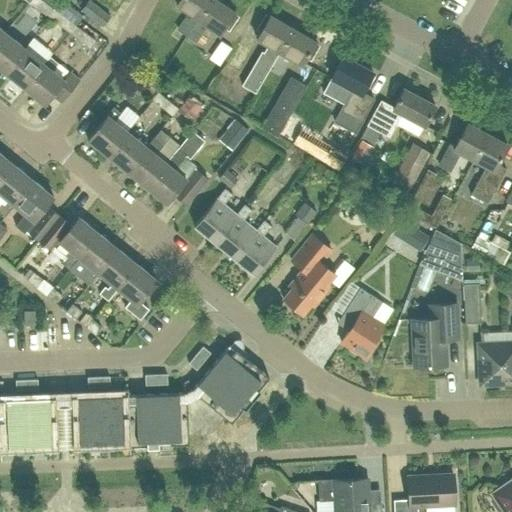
[(49,18),(55,10),(61,1),(59,0),(31,0),(29,3),(49,18)]
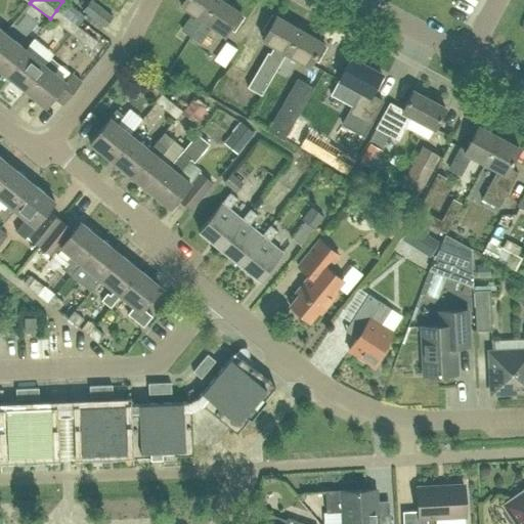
[(102,26),(111,14),(91,0),(83,11),(102,26)]
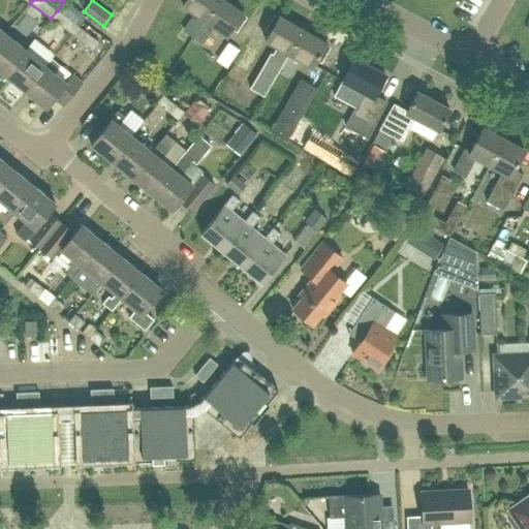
[(190,0),(187,10),(241,28),(250,0),(190,0)]
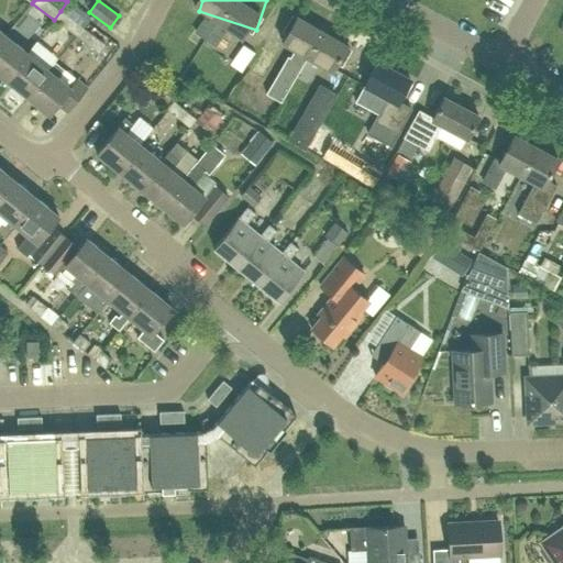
[(54,20),(76,36),(83,28),(61,11),(54,20)]
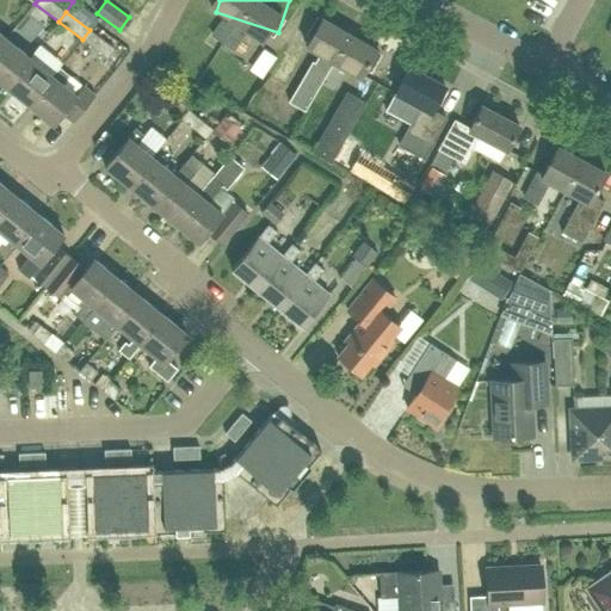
[(372,79),(390,48),(346,23),(339,36),(320,26),(312,41),(325,49),(320,59),(304,50),(288,79),(302,87),(296,97),(318,107),(322,98),(333,104),(344,85),(334,80),(344,63),(372,79)]
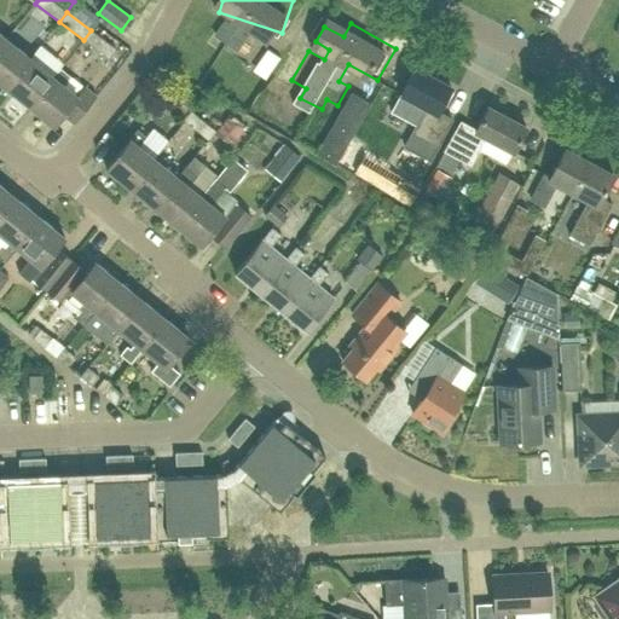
[(115,48),(91,30),(84,40),(108,58),(115,48)]
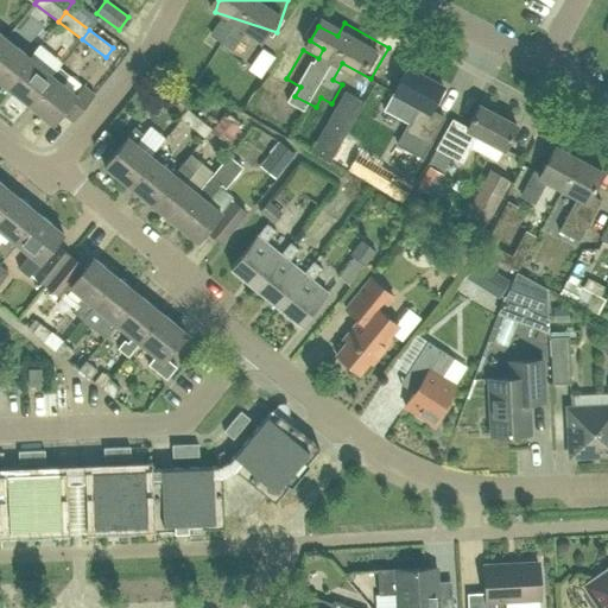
[(0,81),(5,86),(29,57),(5,38),(0,44),(0,81)]
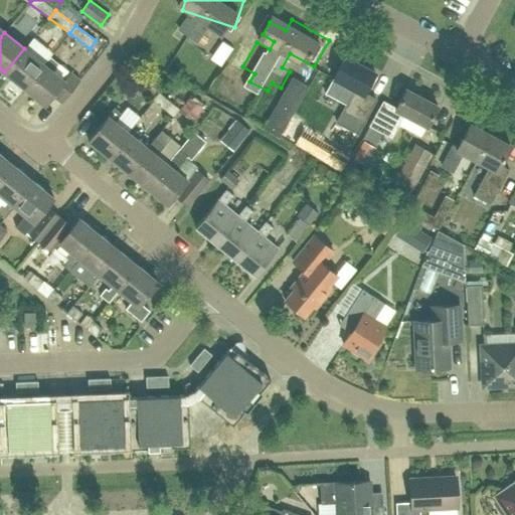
[(43,63),(24,48),(4,72),(24,89),(43,63)]
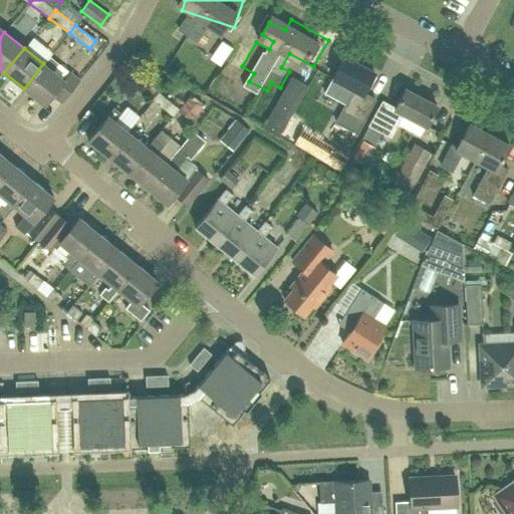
[(346,104),(336,121),(356,132),(373,99),(362,93),(373,72),(343,56),(331,78),(324,92),(346,104)]
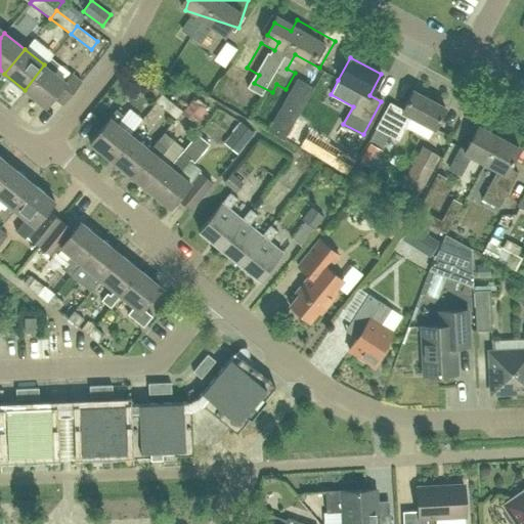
[(44,64),(25,90),(44,106),(52,96),(61,104),(81,81),(71,74),(64,81),(53,72),(58,66),(49,58),(44,64)]
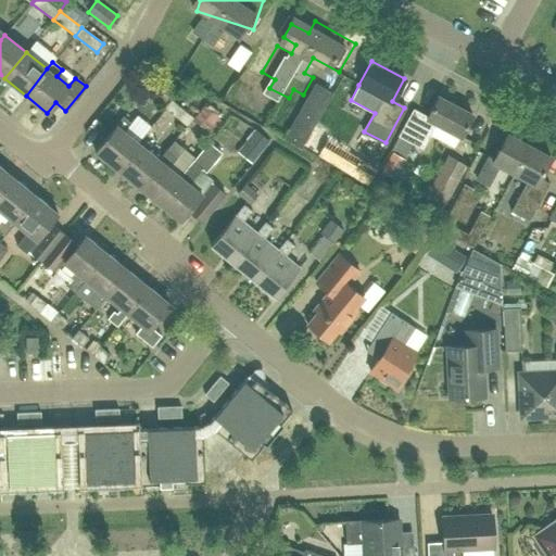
[(163,104),(176,87),(159,74),(144,89),(163,104)]
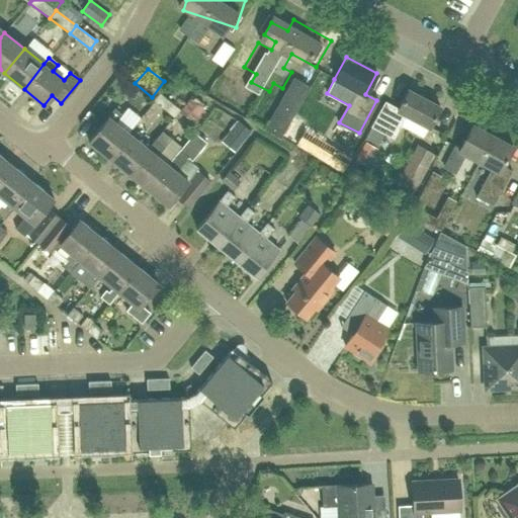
[(384,101),(370,126),(393,139),(401,124),(423,138),(429,126),(440,106),(408,89),(398,108),(384,101)]
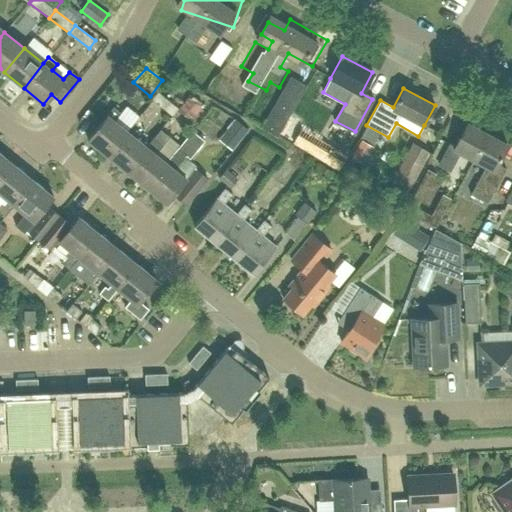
[(171,116),(178,109),(157,92),(151,99),(171,116)]
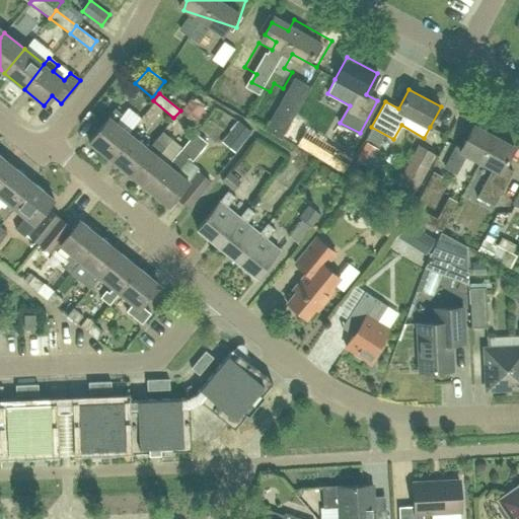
[(204,109),(191,98),(183,105),(198,117),(204,109)]
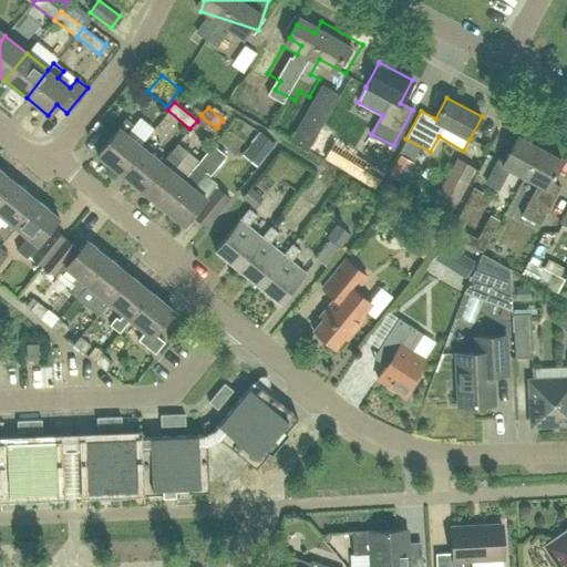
[(119,172),(141,145),(127,135),(134,126),(125,119),(96,154),(119,172)]
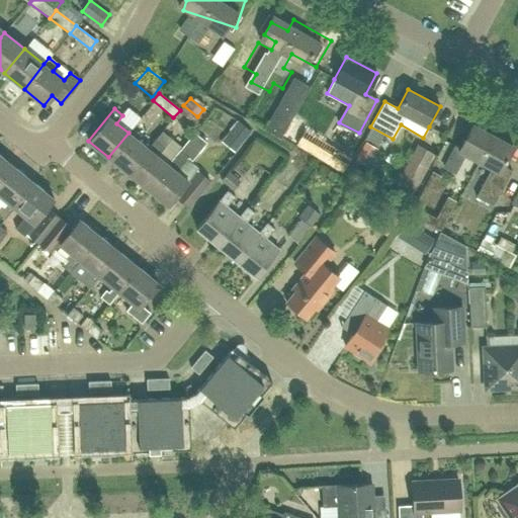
[(237,119),(226,135),(239,145),(250,130),(237,119)]
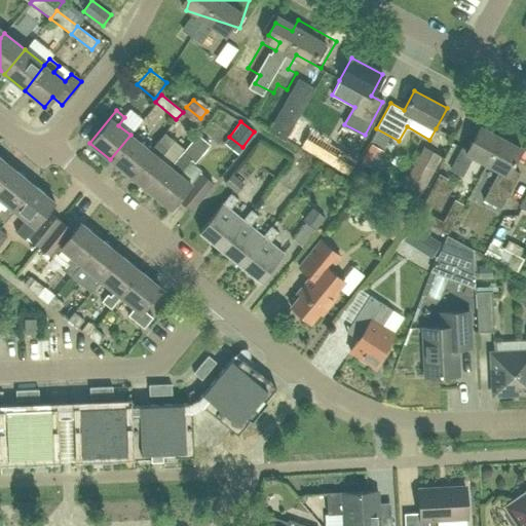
[(486,163),(500,137),(480,126),(467,149),(462,147),(451,168),(462,175),(472,156),(486,163)]
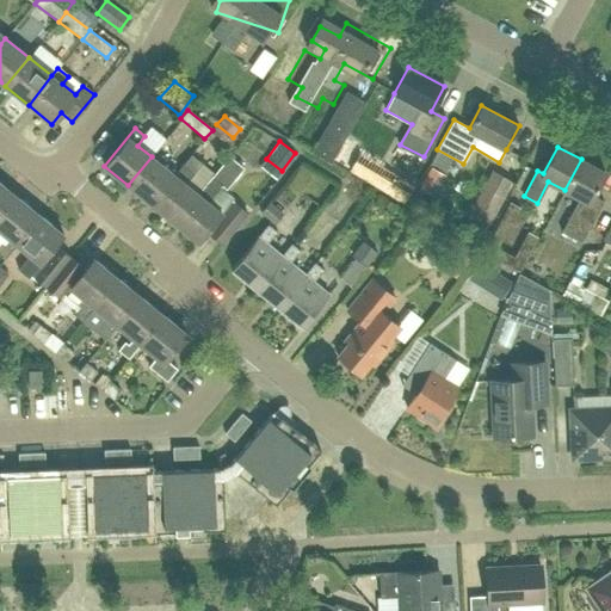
[(228,154),(211,176),(222,184),(226,187),(242,166),(228,154)]
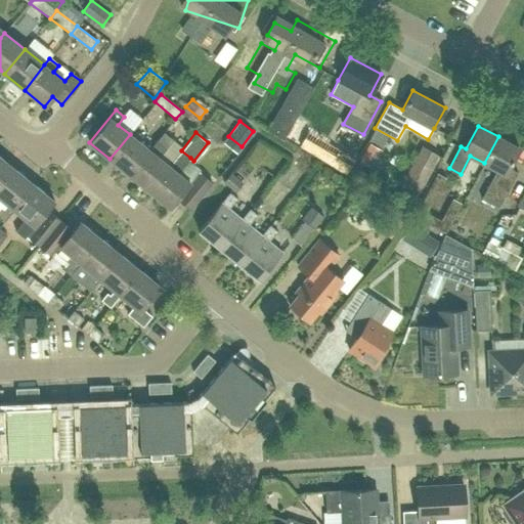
[(129,175),(149,149),(130,134),(110,159),(129,175)]
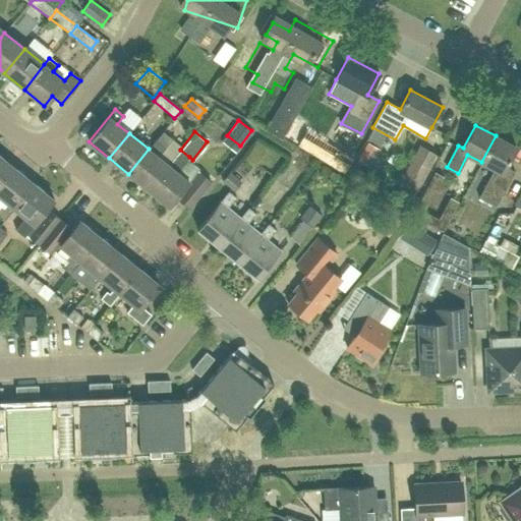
[(496,135),(481,162),(495,169),(479,197),(496,207),(515,171),(505,166),(516,147),(496,135)]
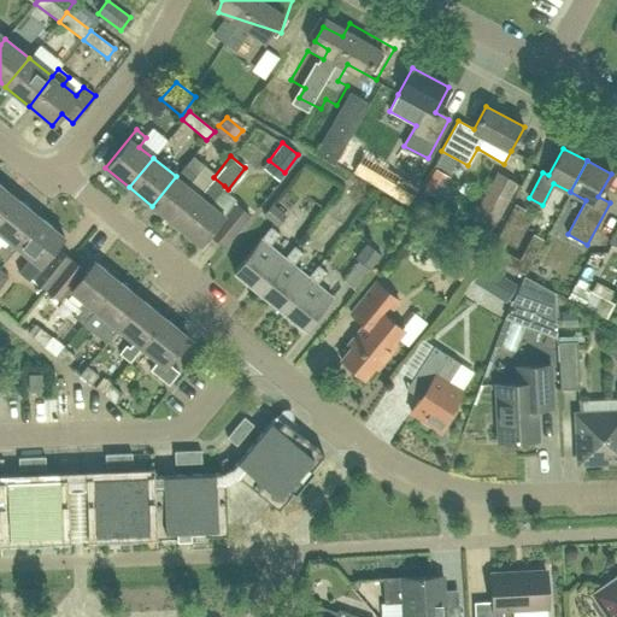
[(423,189),(438,198),(450,175),(435,168),(423,189)]
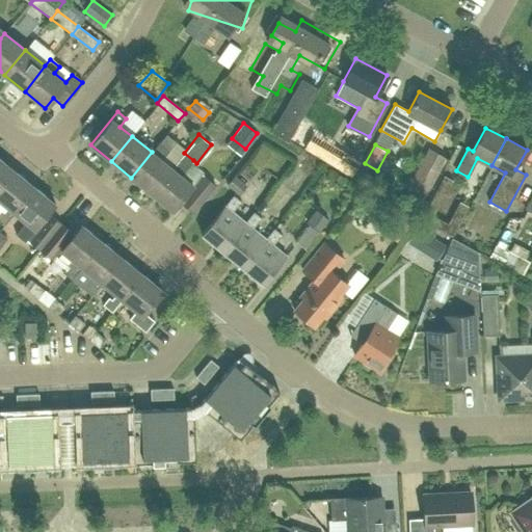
[(362,161),(340,149),(331,163),(353,176),(362,161)]
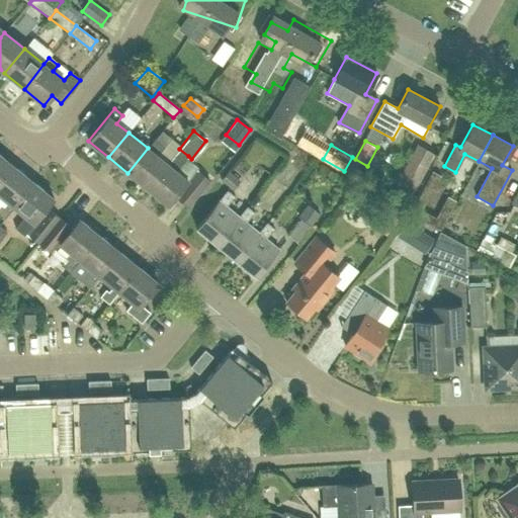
[(415,189),(434,153),(423,147),(403,183),(415,189)]
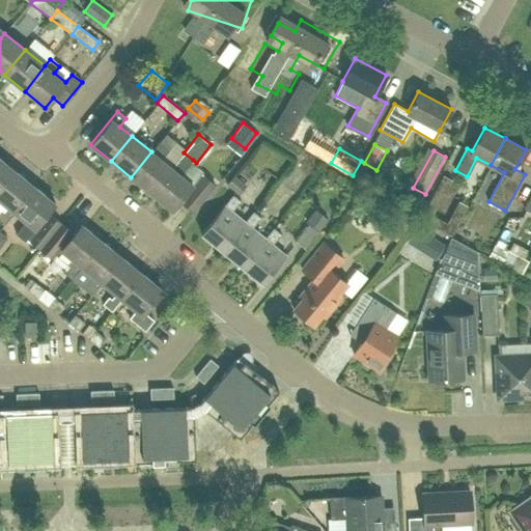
[(171,168),(151,151),(131,177),(151,194),(171,168)]
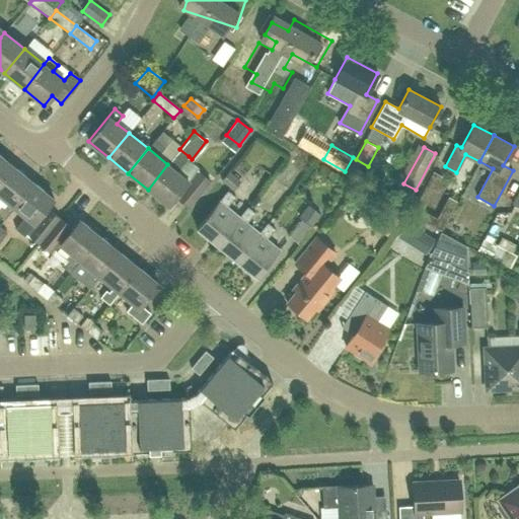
[(189,156),(179,149),(167,164),(148,190),(167,205),(174,197),(188,208),(210,180),(196,169),(187,179),(176,171),(189,156)]
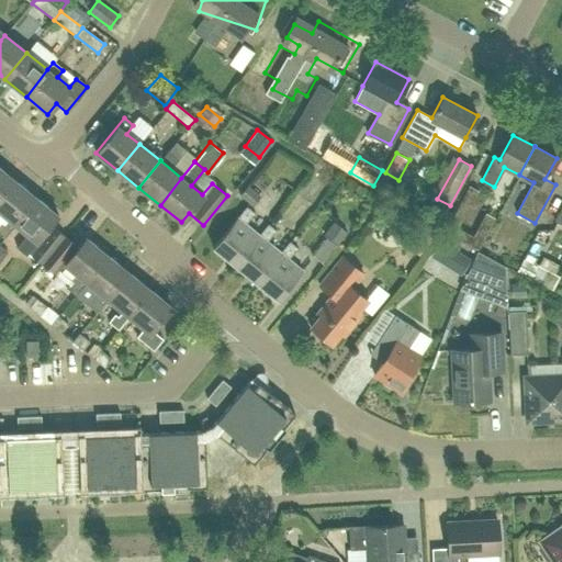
[(0,198),(14,180),(0,168),(0,198)]
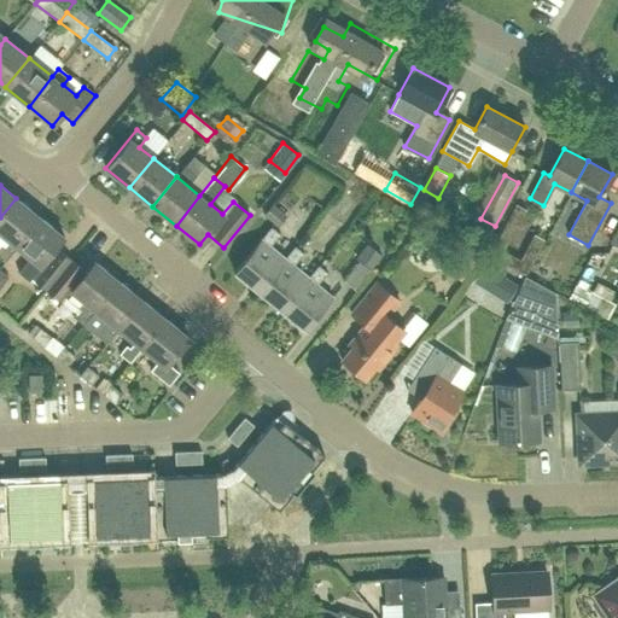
[(16,246),(40,217),(16,198),(0,217),(0,233),(10,242),(5,248),(1,244),(0,245),(0,257),(5,262),(17,248),(16,246)]
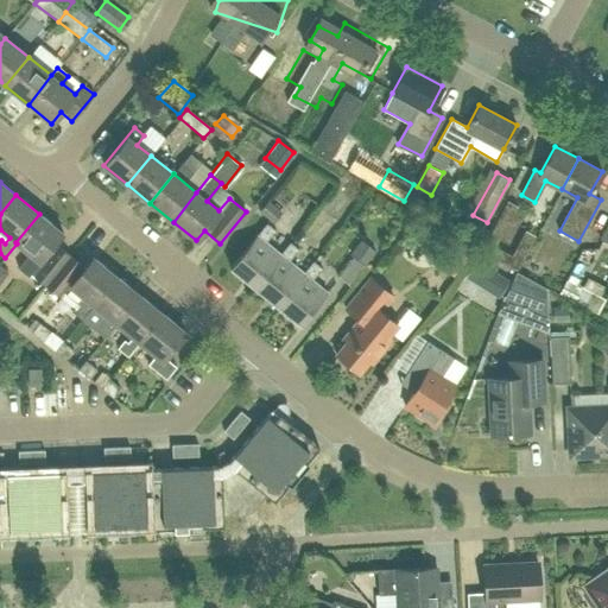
[(272,223),(282,213),(267,201),(258,211),(272,223)]
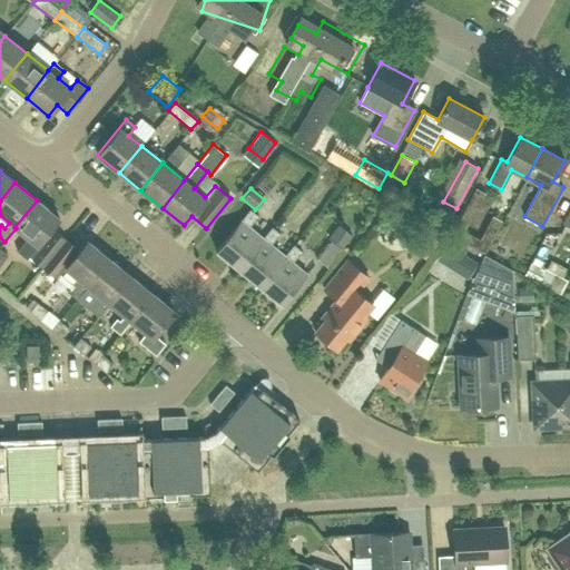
[(484,193),(474,188),(450,235),(484,254),(502,222),(492,216),(481,236),(465,227),(484,193)]
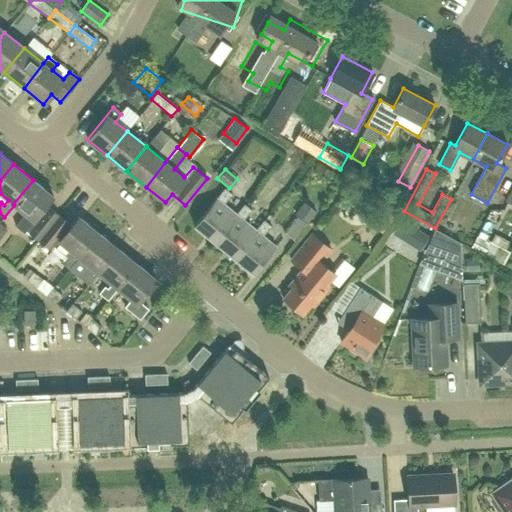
[(38,240),(58,215),(46,205),(53,196),(33,180),(13,204),(14,205),(24,214),(19,220),(15,226),(23,233),(25,230),(38,240)]
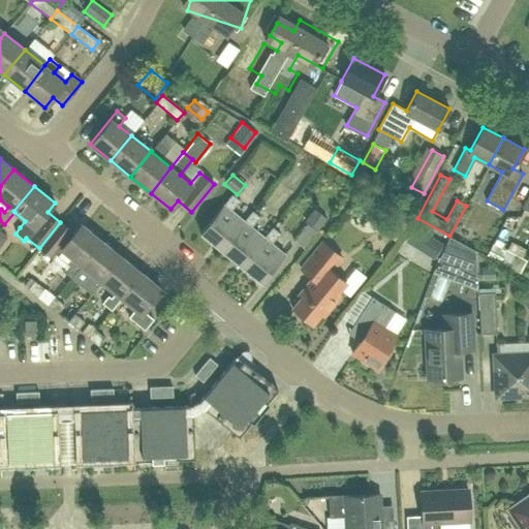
[(220,249),(243,221),(230,211),(240,200),(231,193),(199,232),(220,249)]
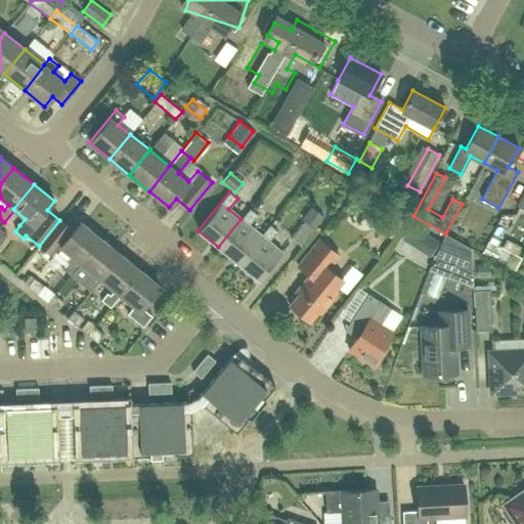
[(237,263),(261,234),(249,225),(257,215),(250,208),(241,219),(218,247),(237,263)]
